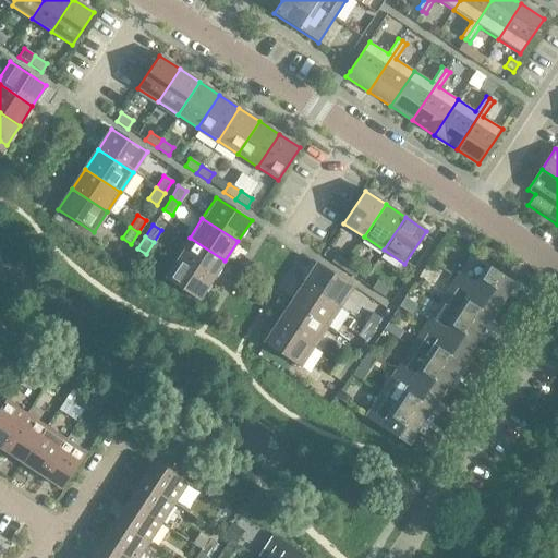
[(177,257),(213,280),(225,261),(190,238),(177,257)]
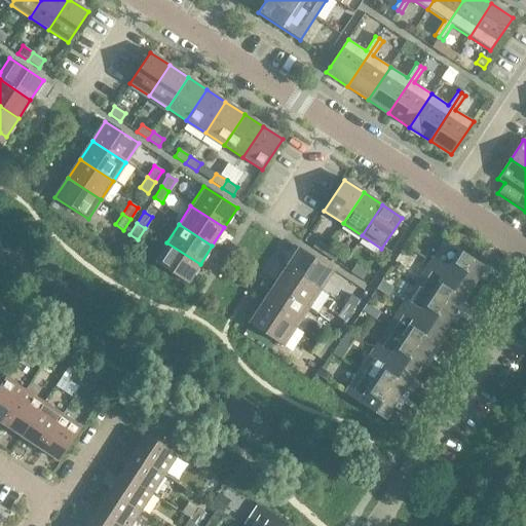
[(187,284),(199,264),(200,264),(166,242),(159,237),(146,257),(187,284)]
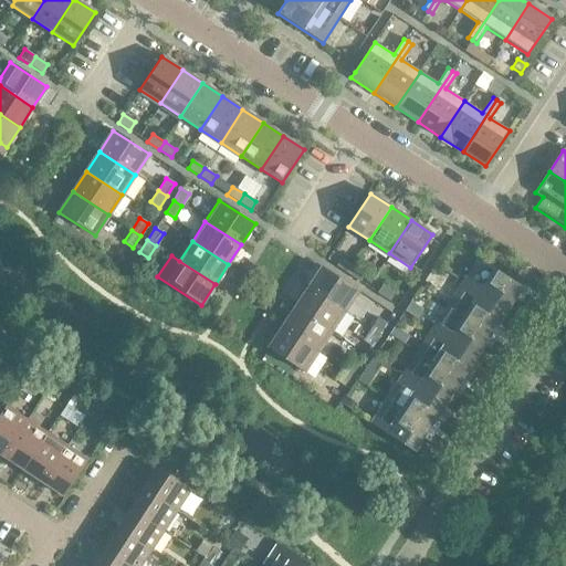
[(348,274),(353,265),(342,258),(336,265),(348,274)]
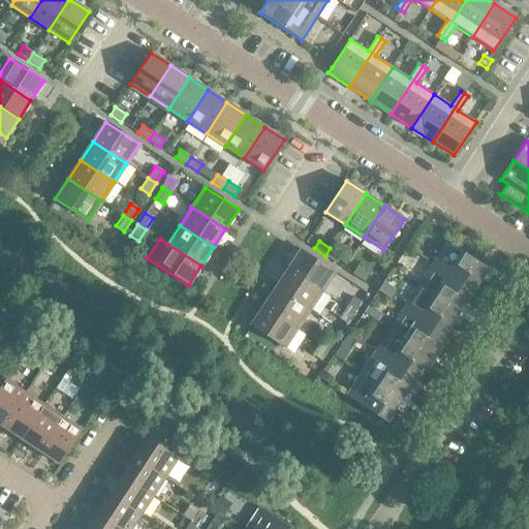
[(446,243),(432,265),(473,292),(481,280),(487,273),(496,279),(503,283),(506,278),(489,267),(488,269),(446,243)]
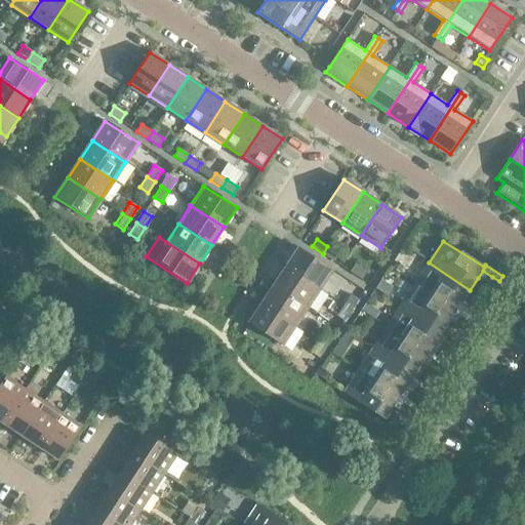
[(327,246),(323,254),(333,260),(338,253),(327,246)]
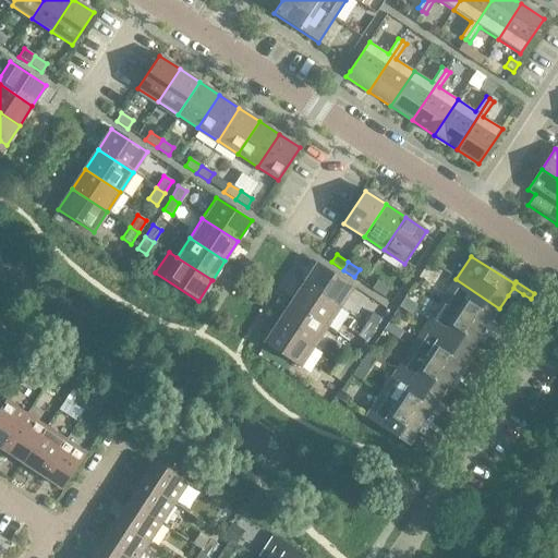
[(339,307),(353,287),(317,264),(303,284),(339,307)]
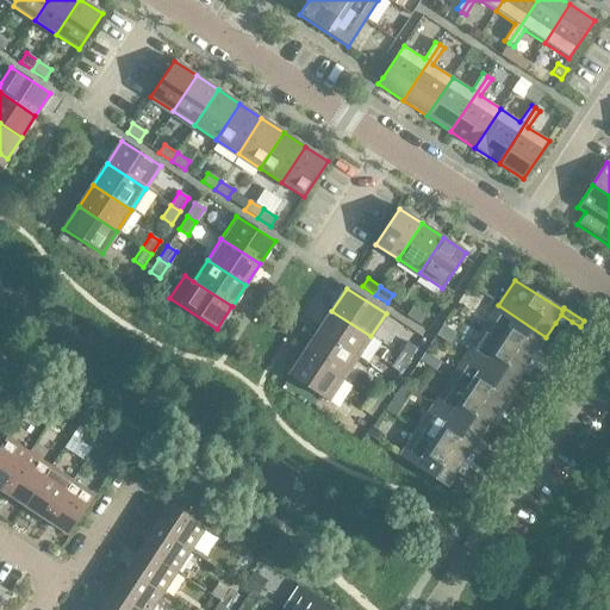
[(468,311),(459,304),(453,312),(462,318),(468,311)]
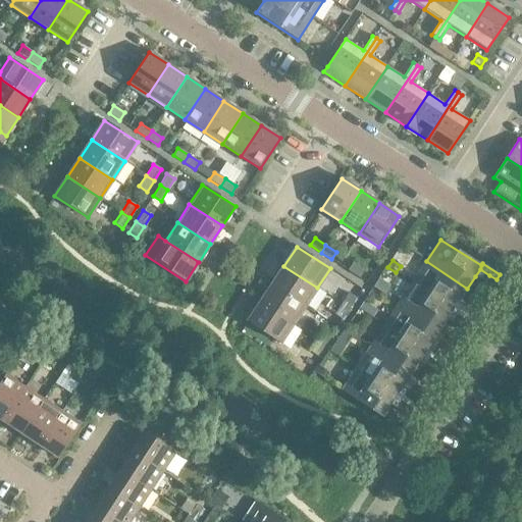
[(455,308),(459,301),(467,289),(426,261),(412,282),(453,310),(455,308)]
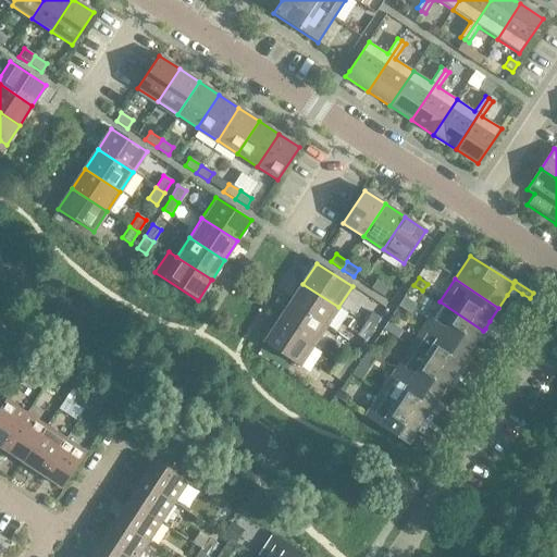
[(370,288),(382,296),(387,288),(375,280),(370,288)]
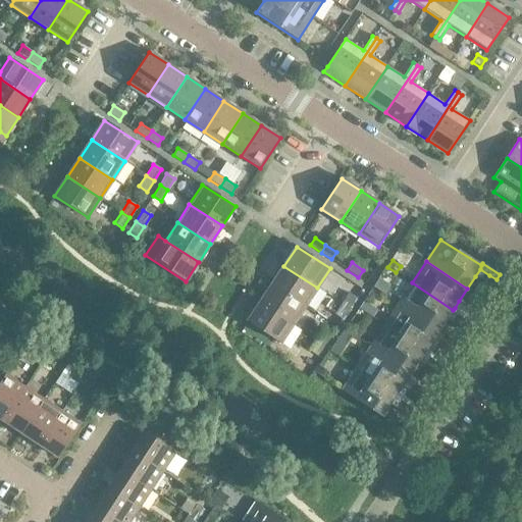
[(272,284),(305,306),(306,306),(317,288),(283,266),(272,284)]
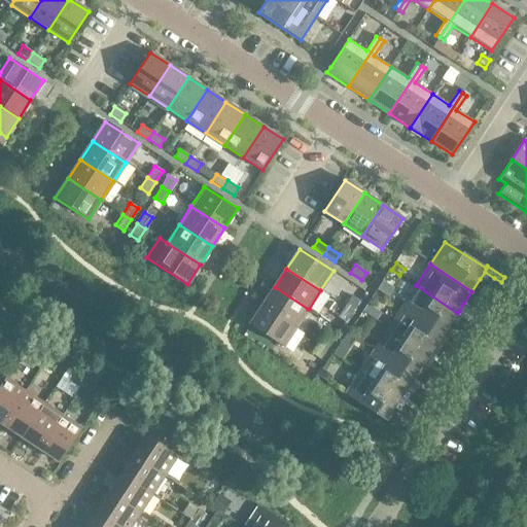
[(489,285),(494,278),(485,272),(480,279),(489,285)]
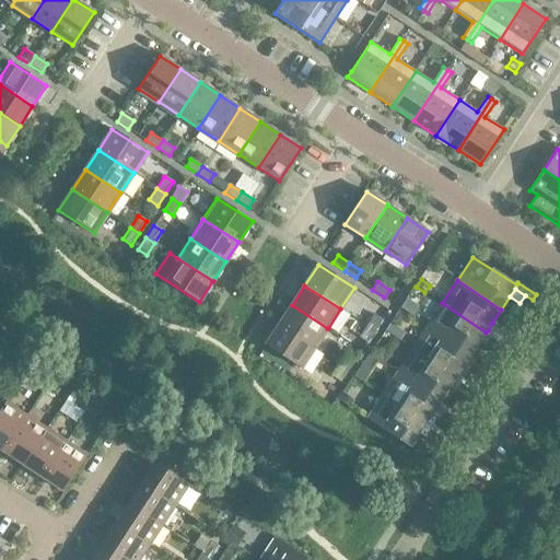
[(525,295),(520,303),(529,310),(534,304),(533,300),(525,295)]
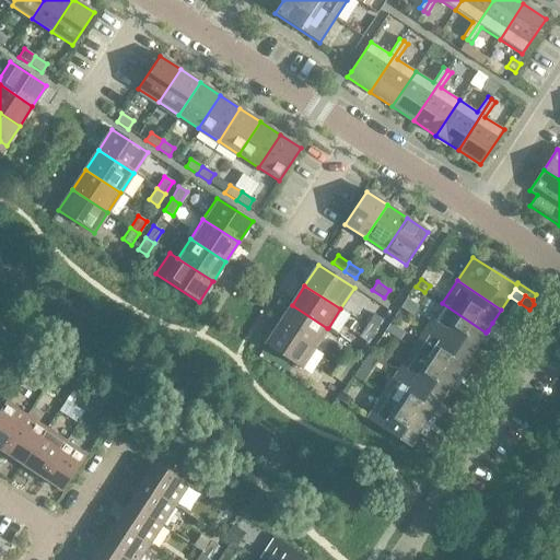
[(416,307),(405,300),(399,310),(410,316),(416,307)]
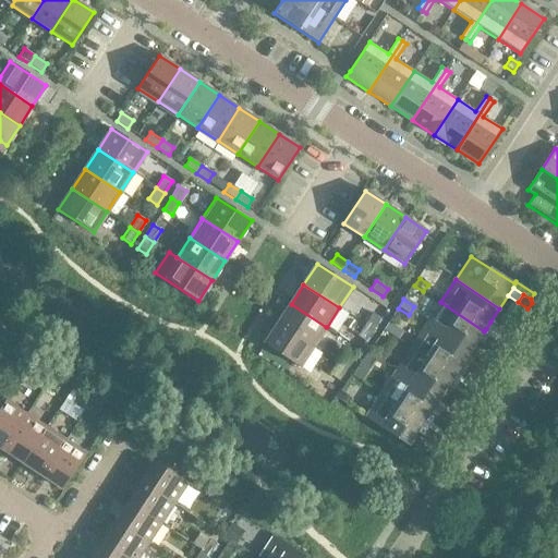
[(483,334),(484,331),(440,302),(425,325),(470,354),(477,341),(483,334)]
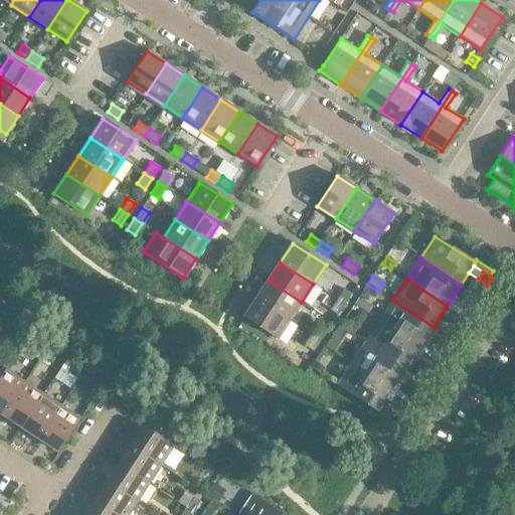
[(290,320),(301,302),(269,281),(256,299),(290,320)]
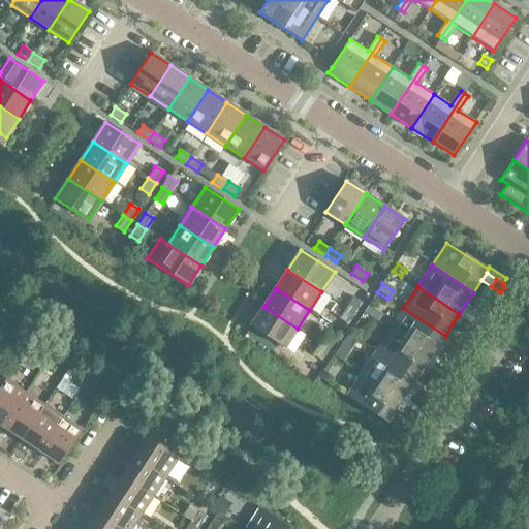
[(345,307),(353,312),(361,302),(352,296),(345,307)]
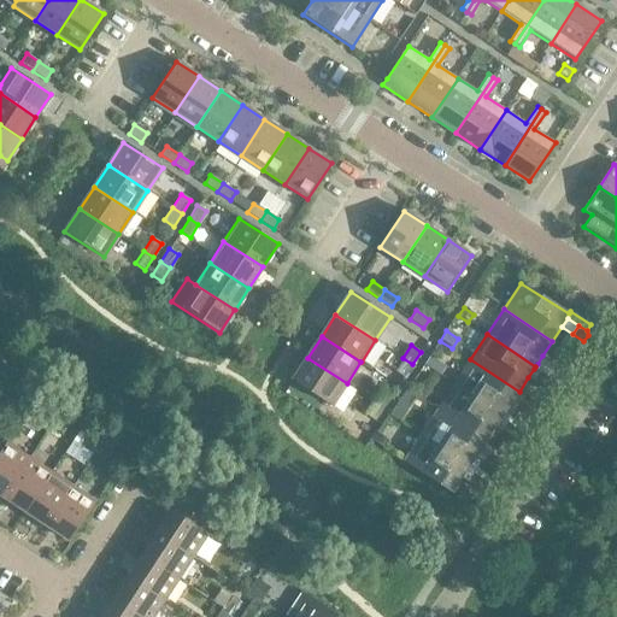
[(538,364),(542,368),(548,371),(554,363),(542,356),(538,364)]
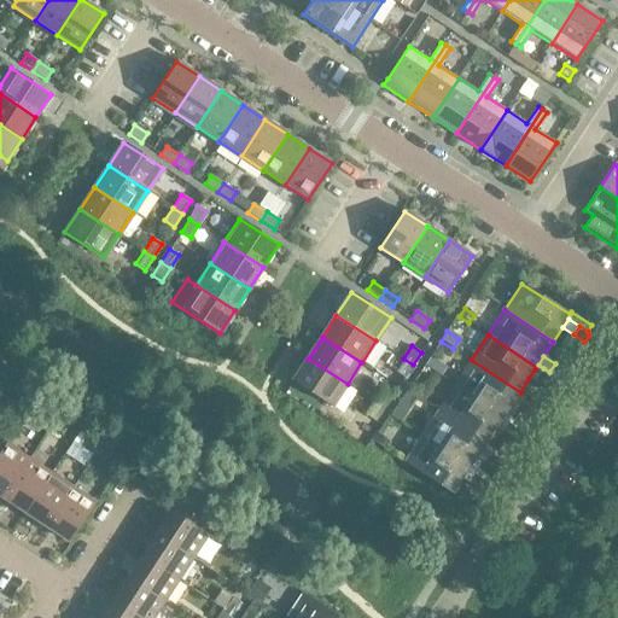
[(332,407),(348,384),(308,359),(292,382),(332,407)]
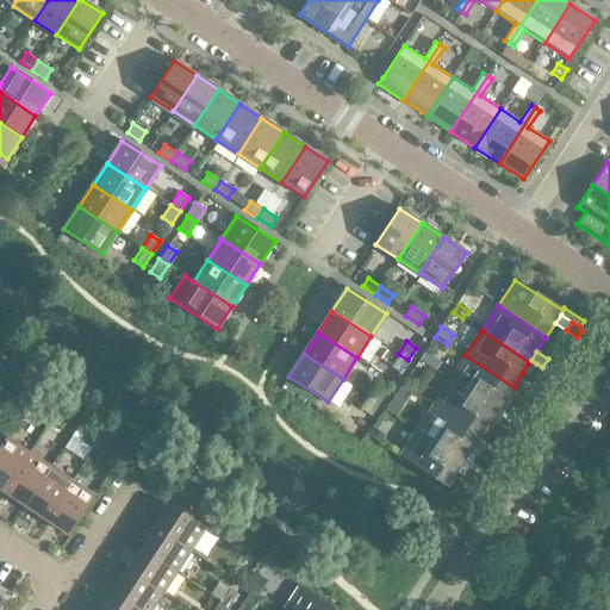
[(399,373),(408,360),(398,354),(390,367),(399,373)]
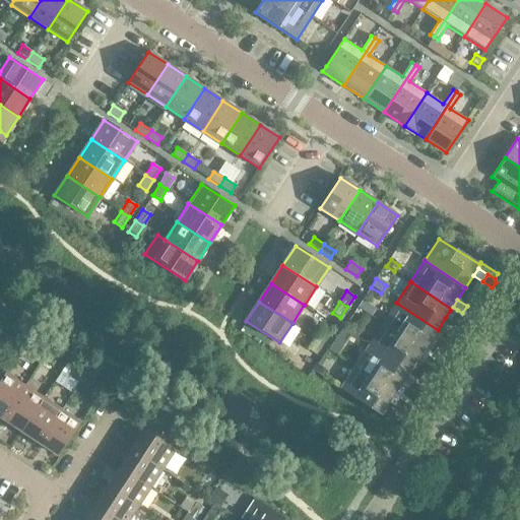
[(425,349),(430,342),(438,330),(396,303),(383,324),(424,351),(425,349)]
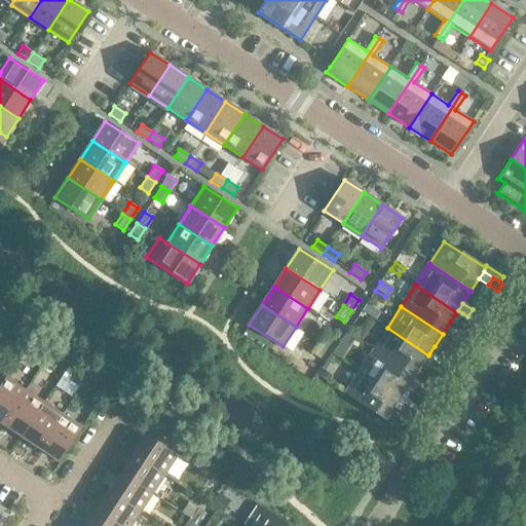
[(475,322),(478,321),(482,315),(473,309),(467,316),(475,322)]
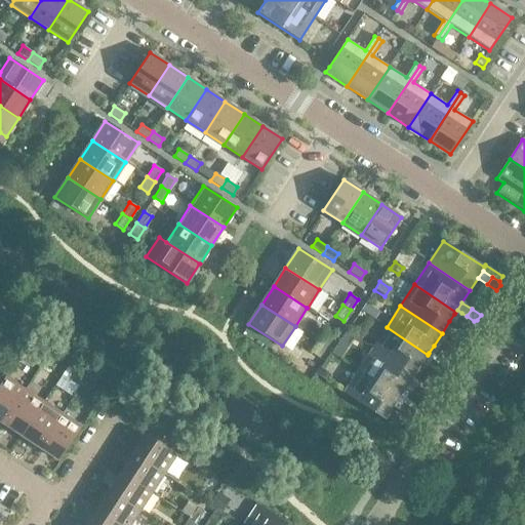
[(463,320),(458,317),(454,314),(449,321),(459,327),(463,320)]
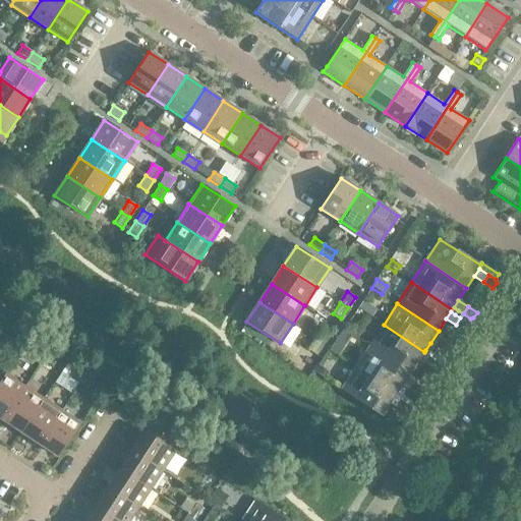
[(468,326),(468,323),(460,317),(456,325),(465,331),(468,326)]
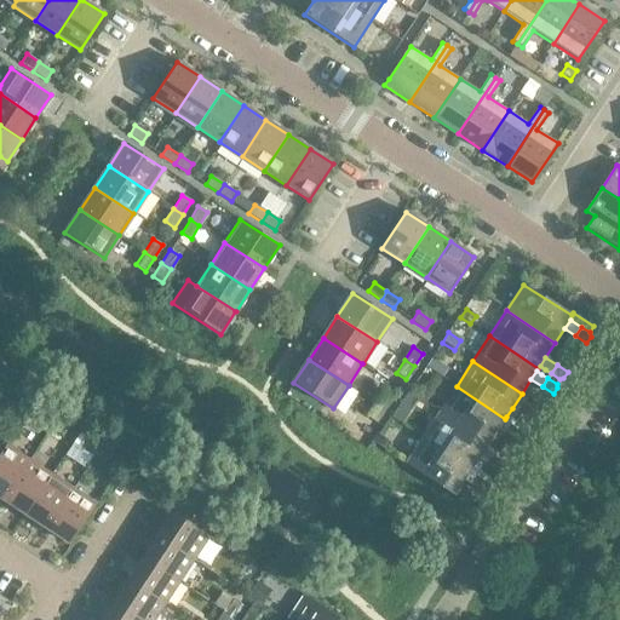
[(504,422),(505,419),(457,386),(440,412),(488,445),(498,430),(504,422)]
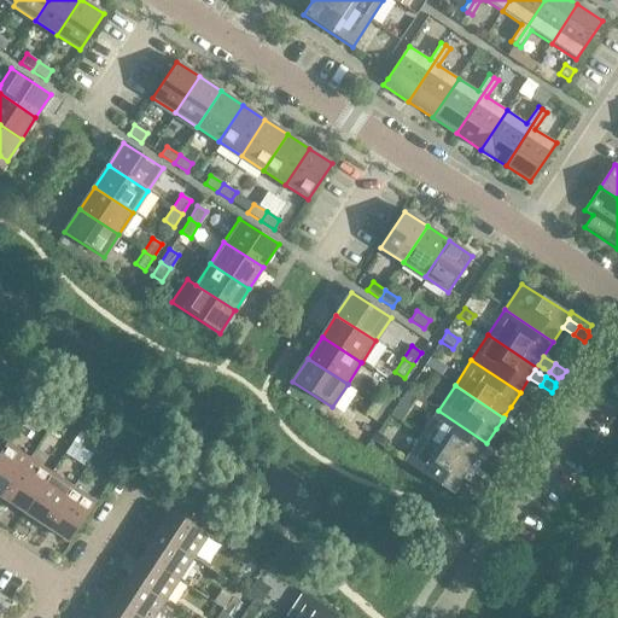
[(374,402),(384,409),(392,396),(383,390),(374,402)]
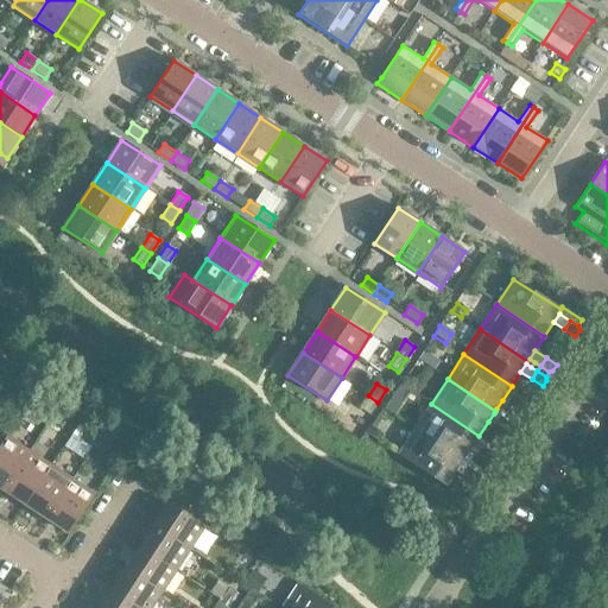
[(369,416),(378,403),(368,396),(360,410),(369,416)]
